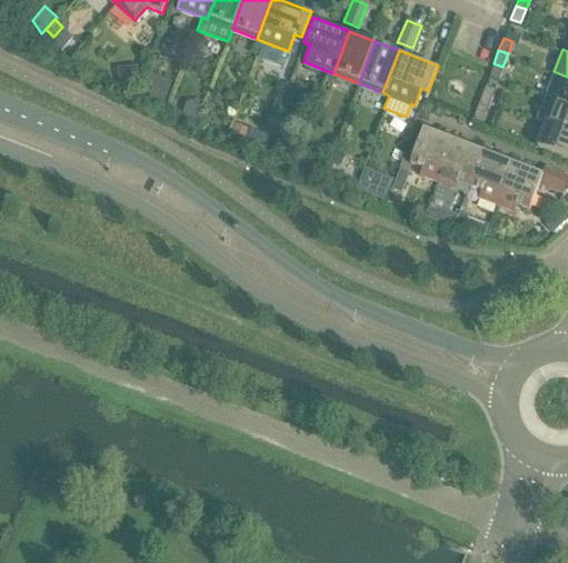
[(567,77),(554,71),(545,94),(567,102),(567,77)]
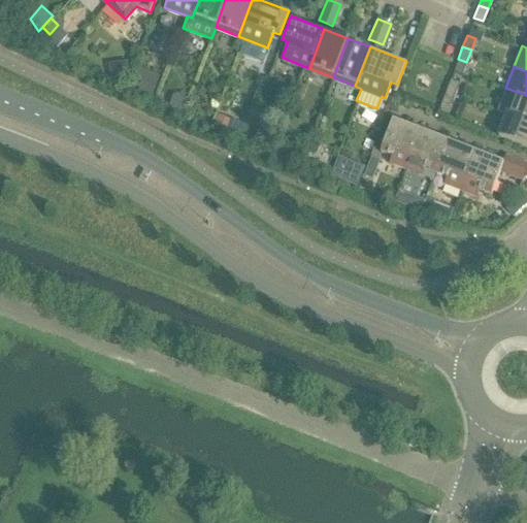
[(447,88),(455,92),(460,79),(451,76),(447,88)]
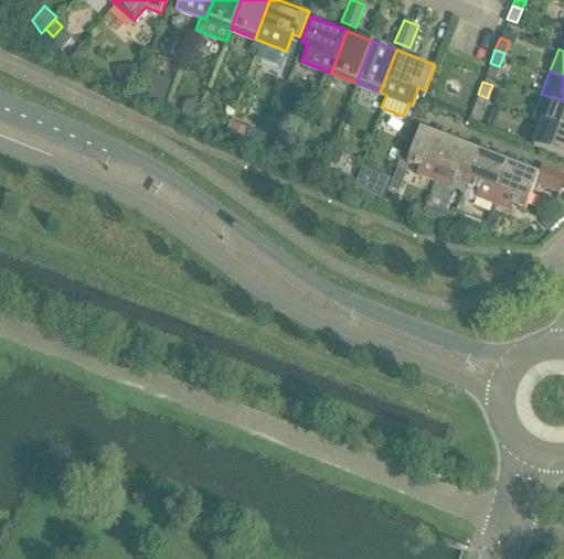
[(153,83),(148,95),(160,100),(166,88),(153,83)]
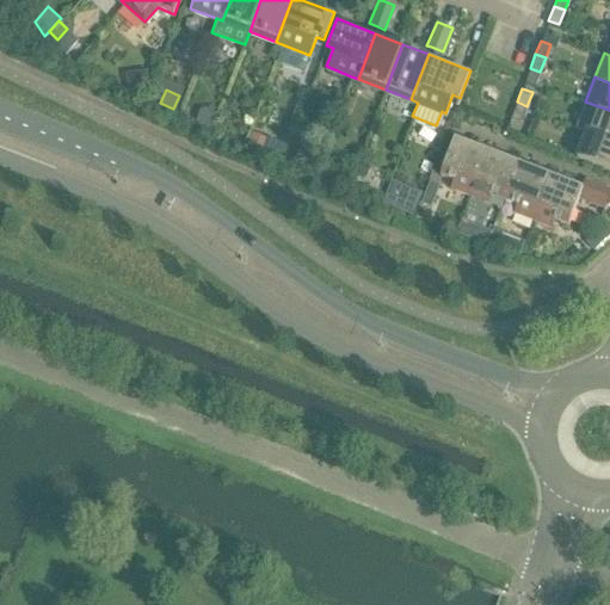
[(527,106),(517,102),(511,116),(522,119),(527,106)]
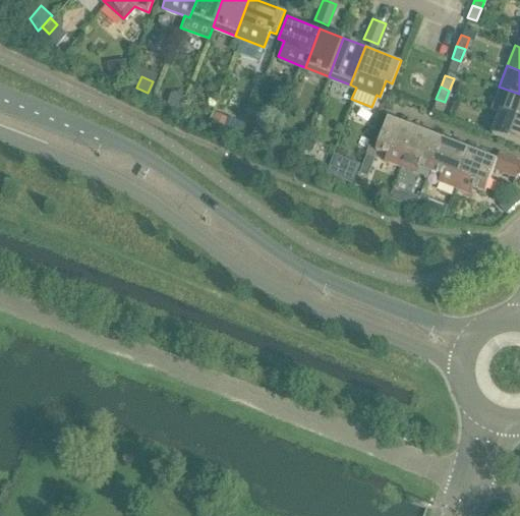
[(490,107),(501,110),(519,117),(519,94),(499,87),(490,107)]
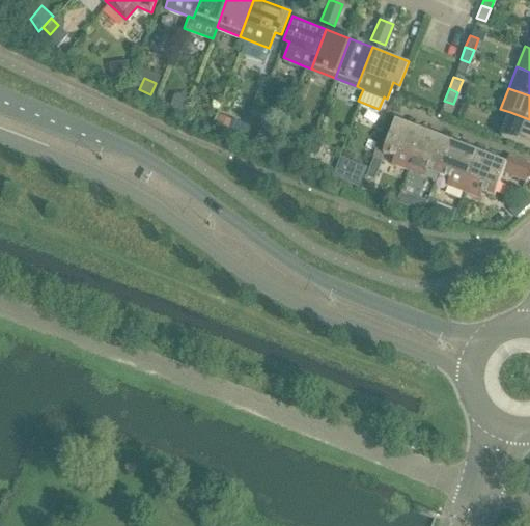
[(175,91),(171,105),(183,109),(187,95),(175,91)]
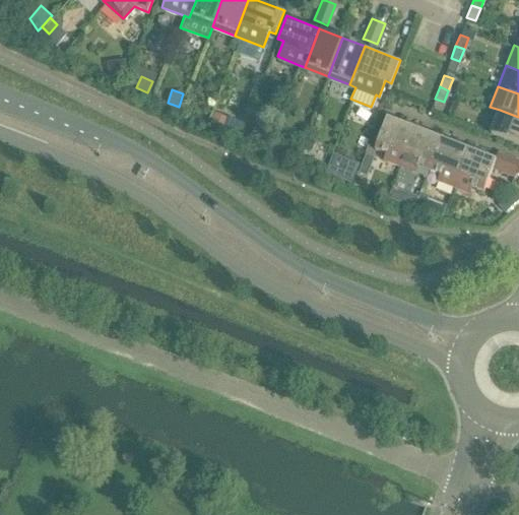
[(217,106),(213,116),(223,120),(228,110),(217,106)]
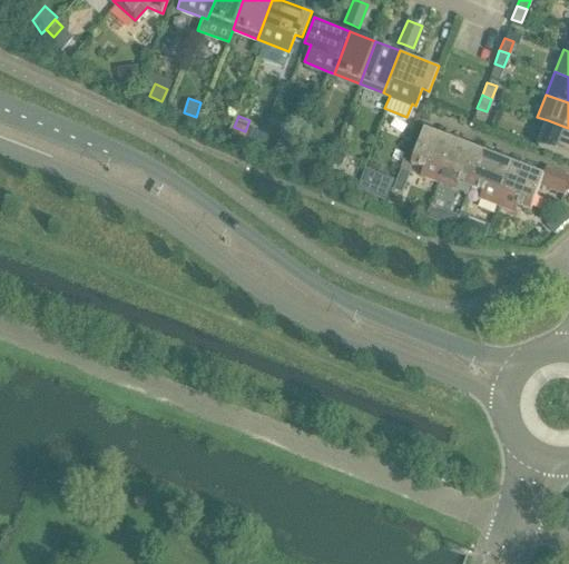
[(538,144),(568,156),(568,128),(548,120),(538,144)]
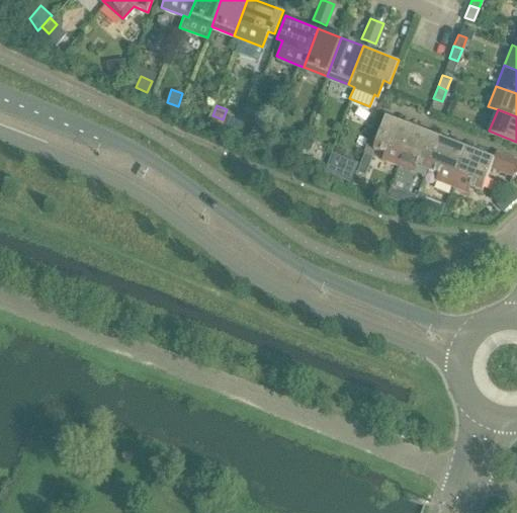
[(399,164),(413,125),(385,114),(373,146),(384,151),(381,157),(399,164)]
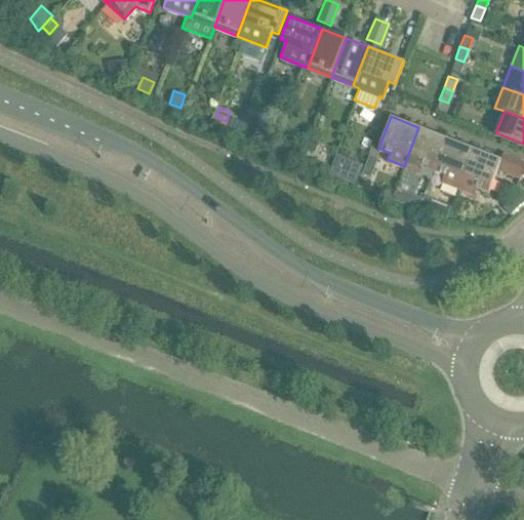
[(418,127),(404,166),(420,172),(422,165),(434,169),(446,137),(418,127)]
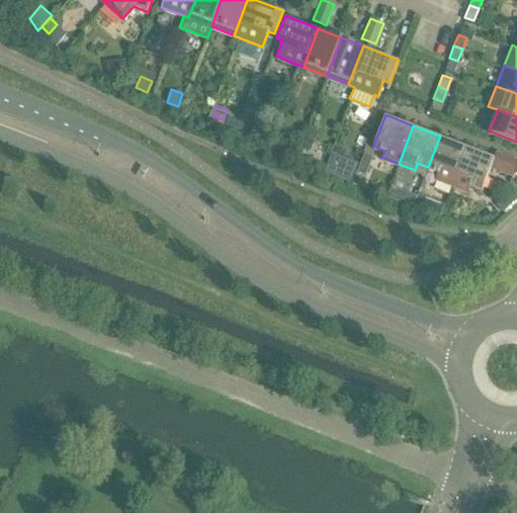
[(452,184),(466,146),(440,136),(428,167),(438,171),(435,178),(452,184)]
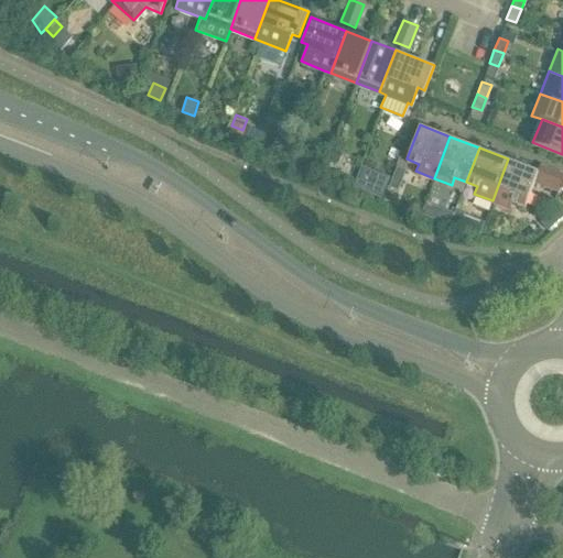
[(316,149),(313,159),(325,164),(328,153),(316,149)]
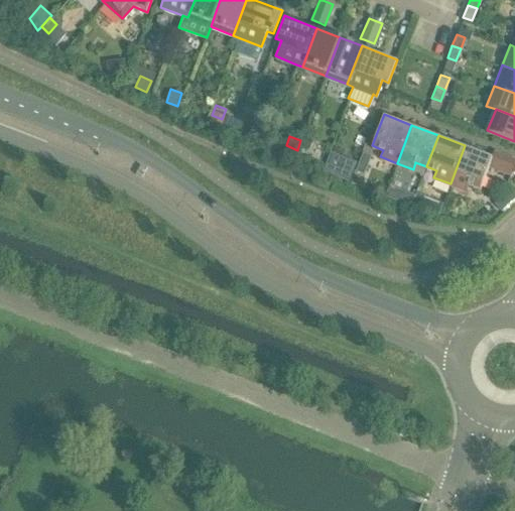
[(300,140),(297,150),(308,154),(311,145),(300,140)]
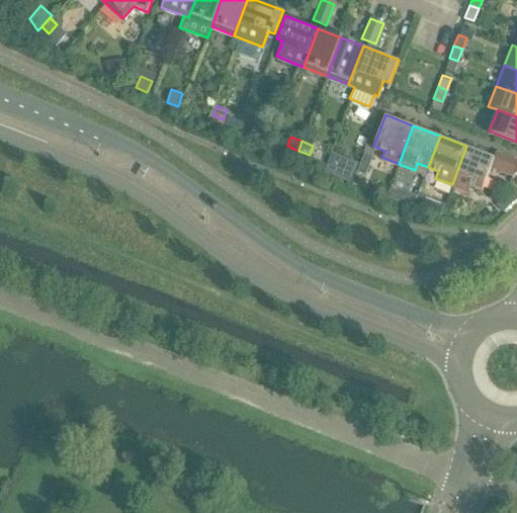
[(466,146),(452,184),(468,190),(470,184),(482,188),(491,165),(513,174),(516,162),(516,158),(496,150),(494,156),(466,146)]
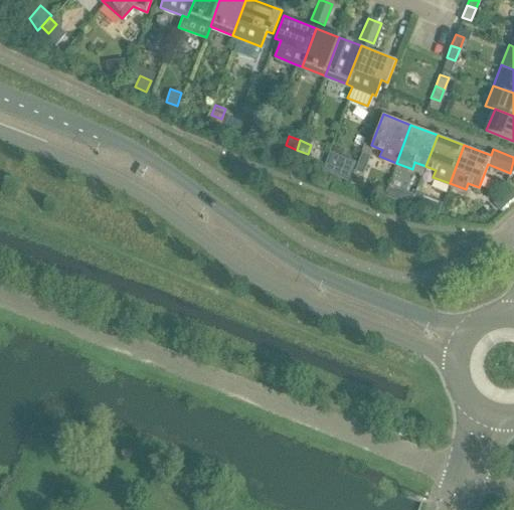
[(354,168),(363,172),(370,153),(362,150),(354,168)]
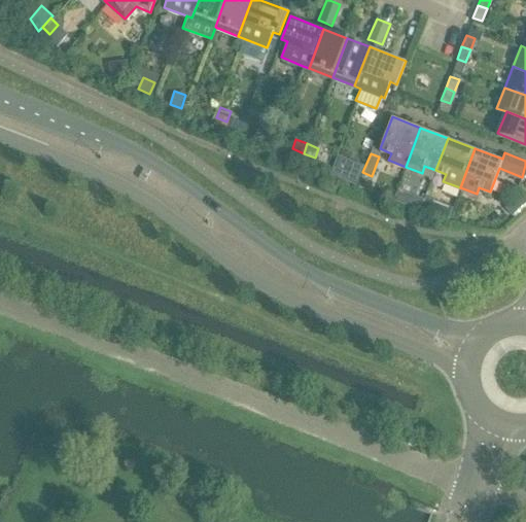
[(356,162),(349,179),(353,180),(356,181),(363,165),(356,162)]
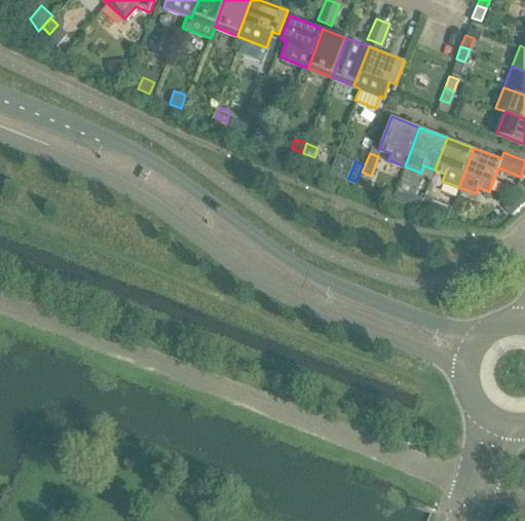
[(397,186),(392,196),(419,208),(423,197),(397,186)]
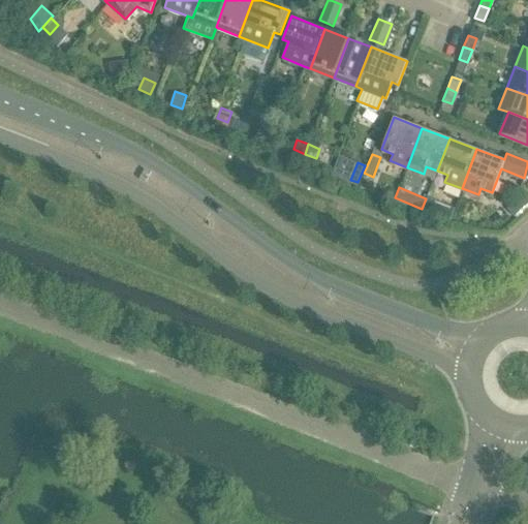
[(423,209),(435,213),(439,204),(427,198),(423,209)]
